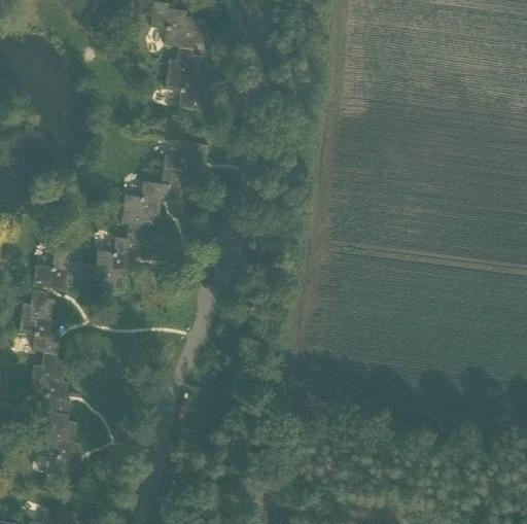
[(139,13),(151,15),(154,0),(110,0),(108,16),(138,21),(139,13)]
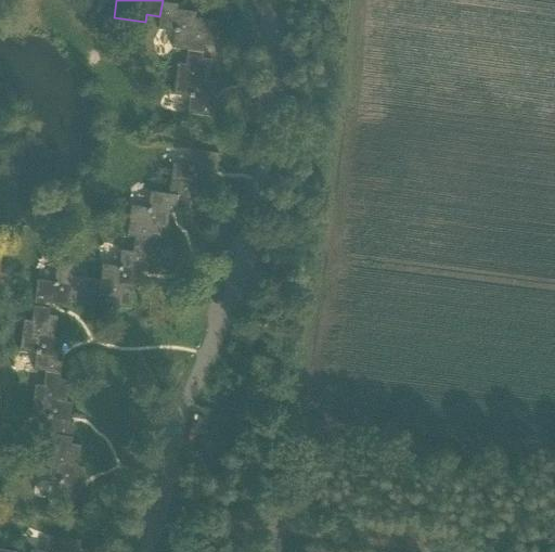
[(163,0),(159,16),(158,27),(175,29),(172,47),(188,49),(204,51),(205,43),(220,46),(222,29),(216,28),(217,18),(195,16),(196,10),(178,8),(178,2),(163,0)]
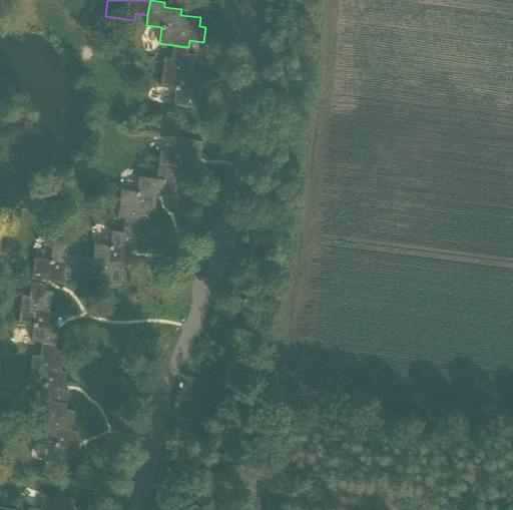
[(187,52),(188,47),(173,45),(171,58),(164,57),(160,85),(175,88),(173,103),(198,107),(200,92),(195,91),(198,74),(193,73),(196,53),(187,52)]
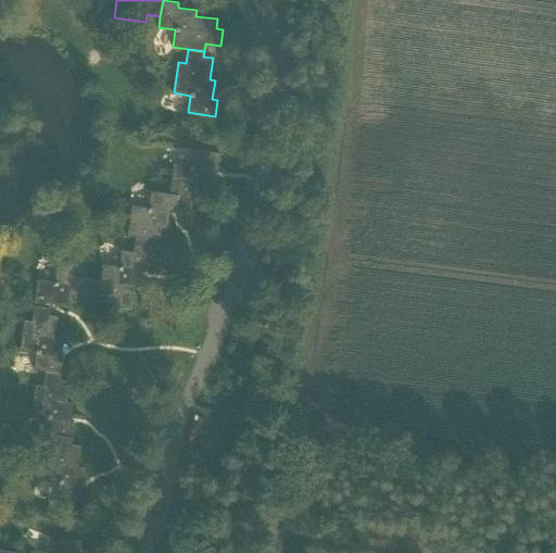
[(174,162),(169,192),(178,195),(176,210),(191,212),(192,205),(201,206),(204,186),(210,187),(213,167),(218,168),(220,152),(192,148),(190,165),(174,162)]
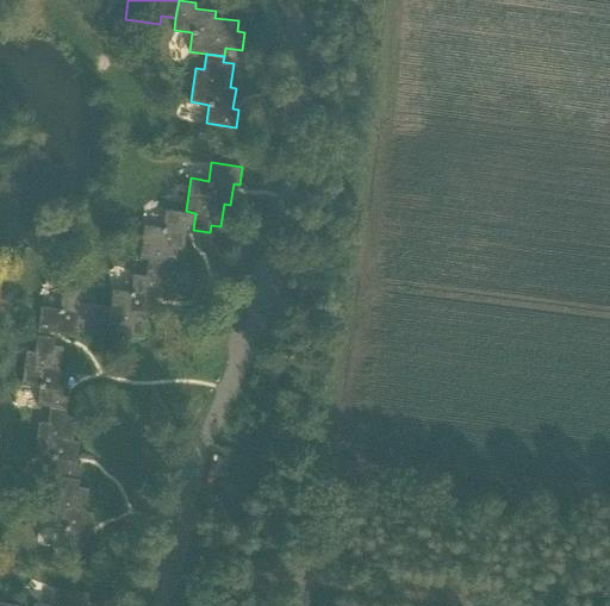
[(149,260),(147,275),(163,277),(165,272),(175,273),(179,249),(185,250),(187,230),(193,230),(195,213),(186,211),(166,208),(163,226),(145,224),(139,258),(149,260)]
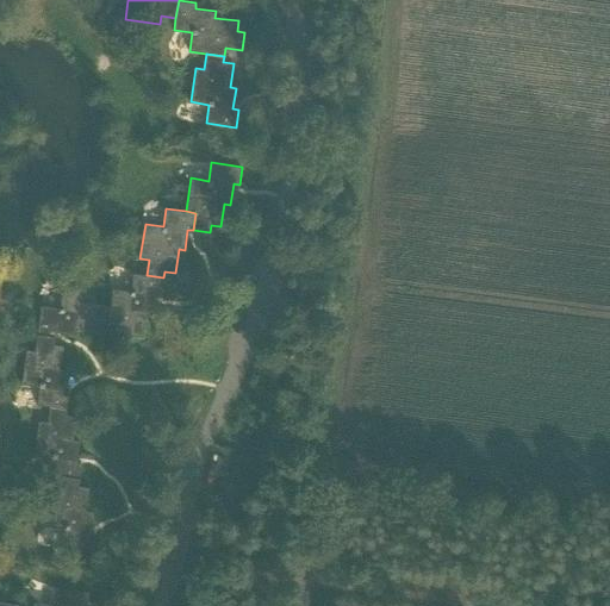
[(161,294),(163,277),(147,275),(134,273),(131,291),(113,288),(111,305),(109,323),(117,324),(114,341),(132,343),(134,336),(143,337),(147,314),(153,314),(156,294),(161,294)]
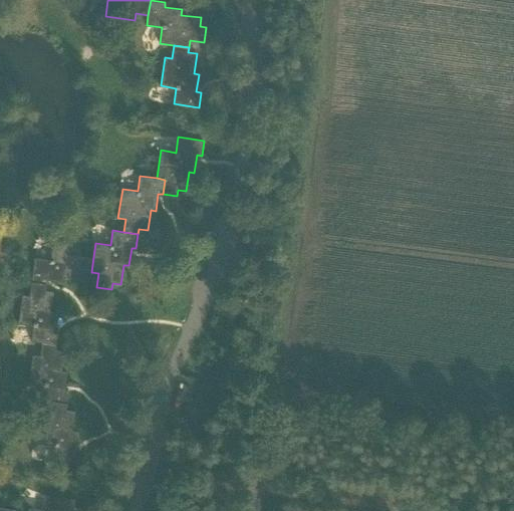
[(86,271),(91,272),(93,257),(80,255),(81,248),(52,244),(50,259),(35,257),(31,283),(46,285),(47,280),(64,282),(65,277),(84,280),(86,271)]
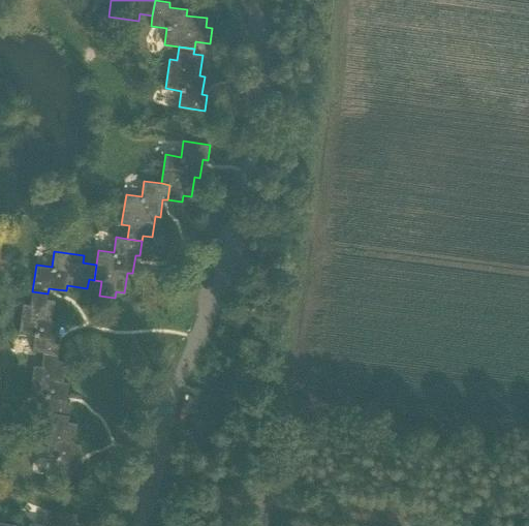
[(32,351),(43,352),(59,354),(61,339),(56,339),(58,320),(53,320),(56,300),(47,299),(48,294),(32,291),(31,304),(24,303),(19,333),(35,335),(32,351)]
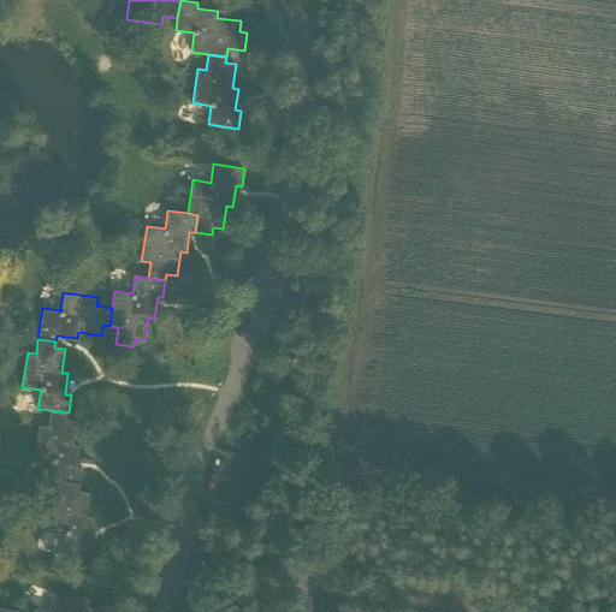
[(51,480),(64,482),(81,485),(83,467),(78,465),(81,445),(75,444),(78,420),(67,419),(69,413),(51,410),(48,426),(40,425),(35,459),(53,462),(51,480)]
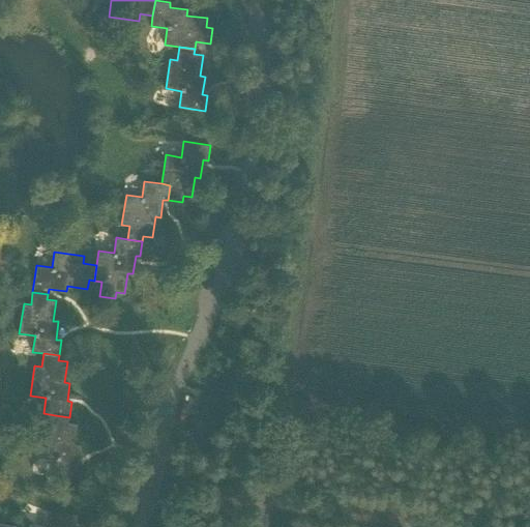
[(69,422),(69,417),(55,415),(53,428),(46,427),(41,457),(57,459),(55,474),(81,478),(83,463),(78,463),(81,444),(75,443),(78,423),(69,422)]
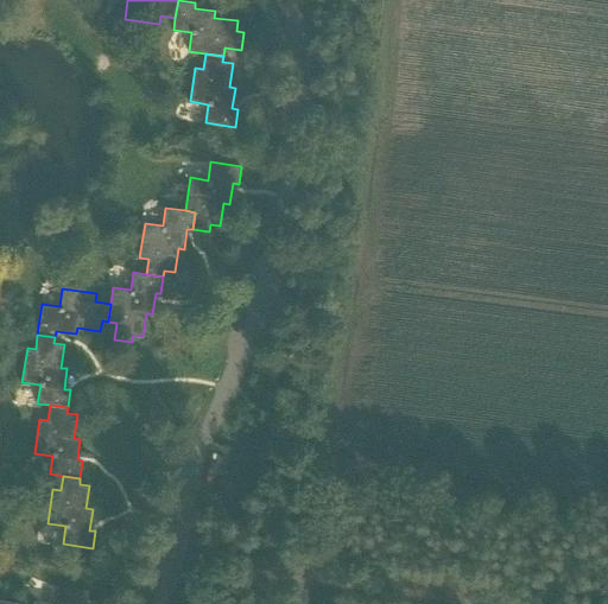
[(33,603),(103,603),(105,601),(89,598),(90,590),(56,585),(52,603),(35,601),(33,603)]
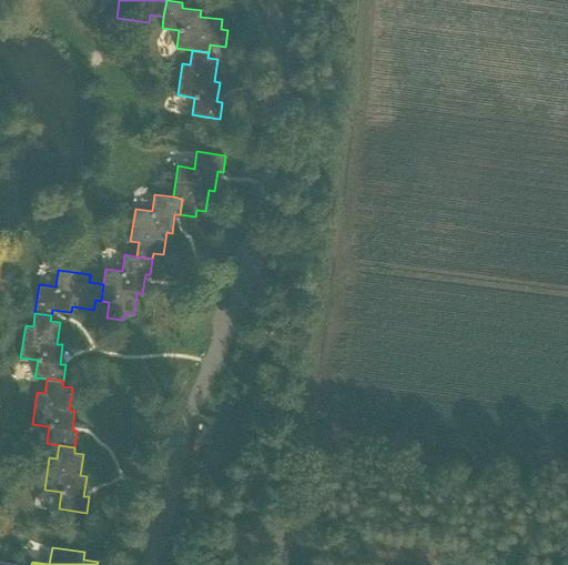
All buildings are outlined.
